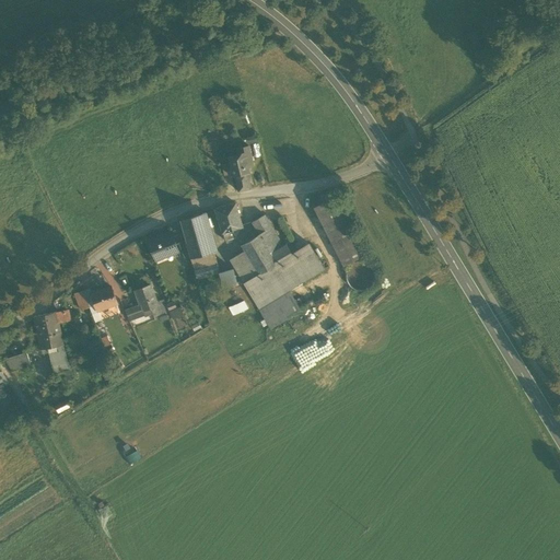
[(242,147),(246,166),(253,165),(248,146),(242,147)]
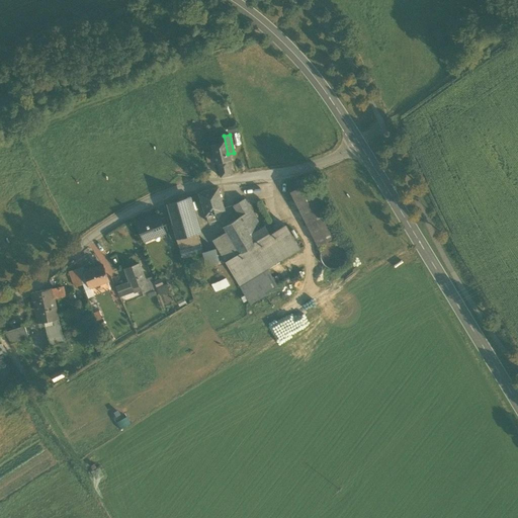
[(213,163),(217,163),(217,162),(229,160),(228,154),(224,136),(221,137),(222,143),(212,145),(214,157),(212,157),(213,163)]
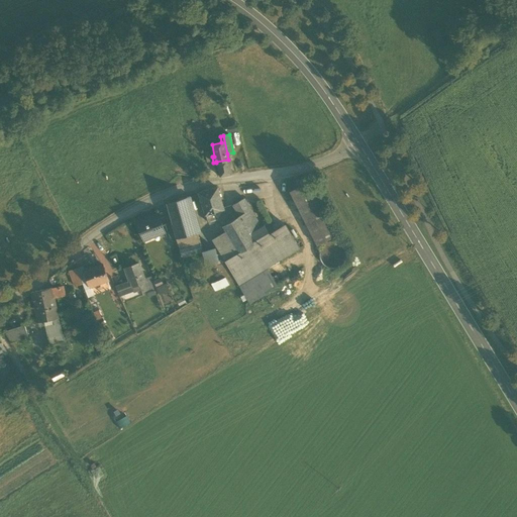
[(204,152),(207,163),(213,162),(210,151),(204,152)]
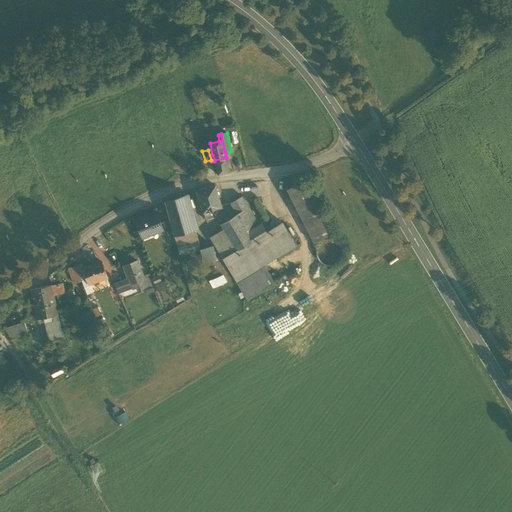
[(229,170),(226,158),(214,160),(214,161),(217,172),(218,175),(230,173),(229,170)]
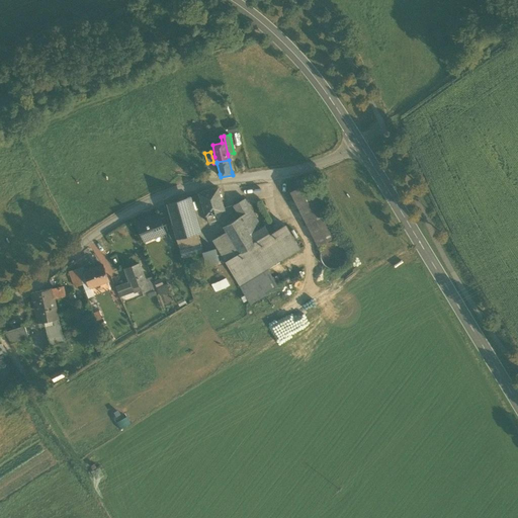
[(290,192),(318,246),(336,237),(309,183),(290,192)]
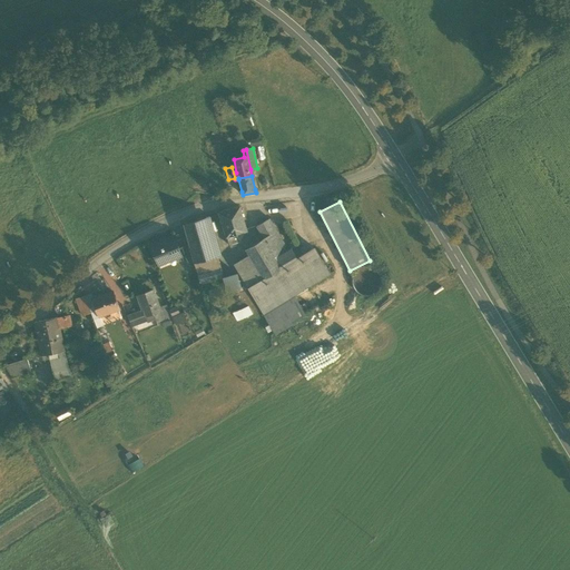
[(226,237),(227,237),(237,234),(247,231),(239,207),(219,213),(226,237)]
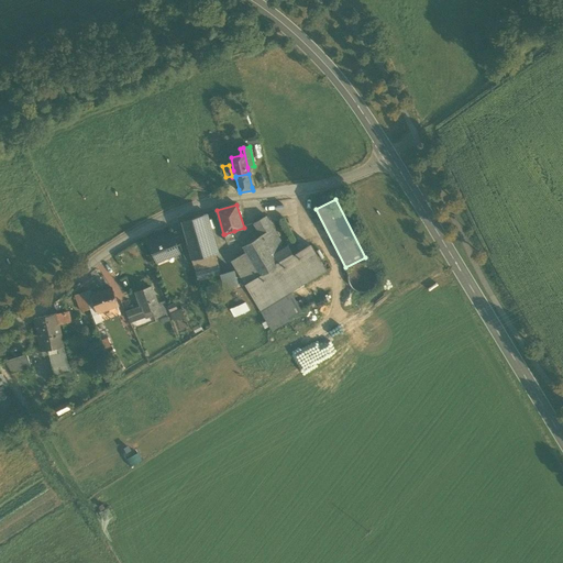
[(180,221),(191,261),(214,252),(203,214),(180,221)]
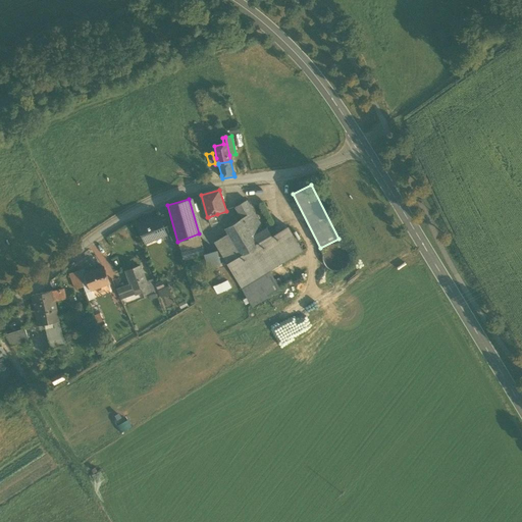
[(214,242),(242,289),(269,271),(302,251),(289,227),(272,237),(267,228),(264,230),(247,201),(235,207),(242,218),(224,228),(228,233),(214,242)]
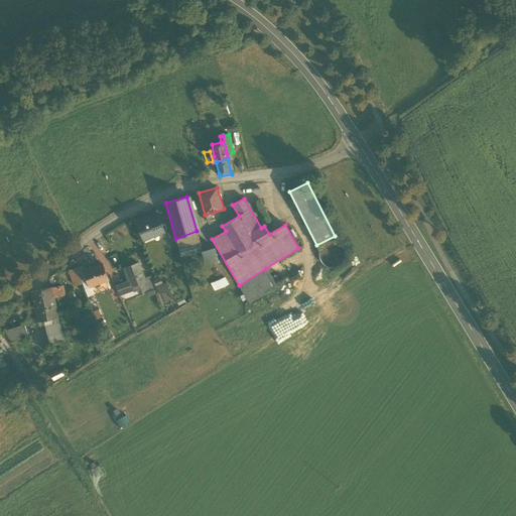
[(217,220),(215,212),(206,215),(208,223),(217,220)]
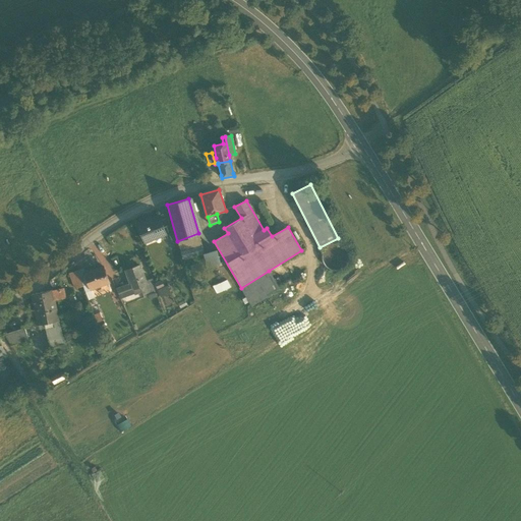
[(137,224),(143,239),(156,235),(157,238),(166,234),(159,216),(137,224)]
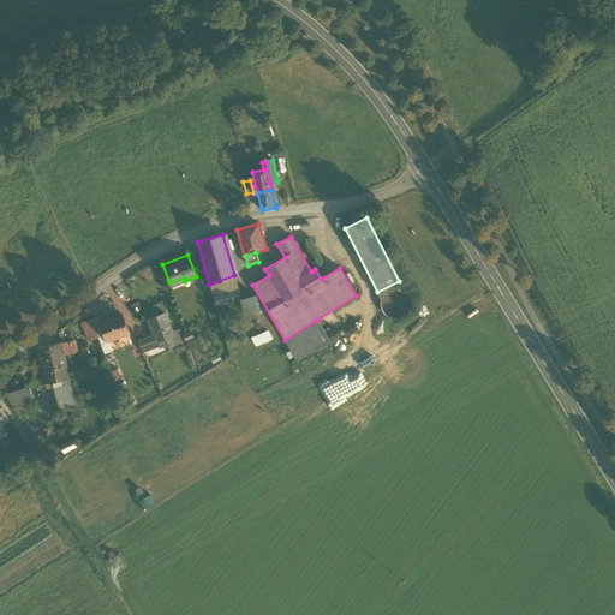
[(196,262),(201,281),(208,279),(202,261),(196,262)]
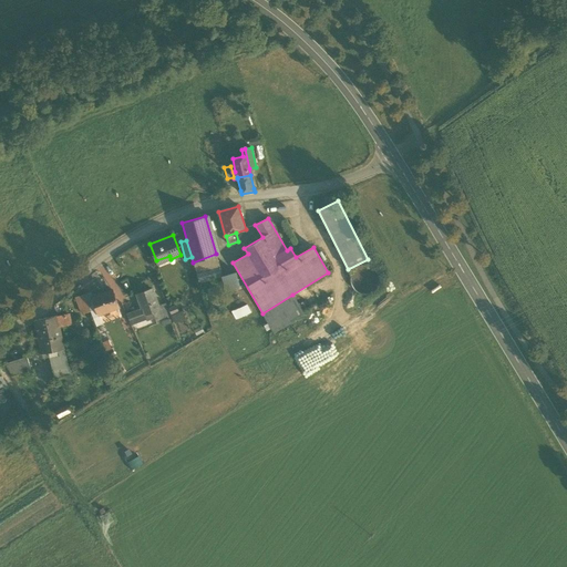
[(193,263),(196,274),(219,267),(216,254),(193,263)]
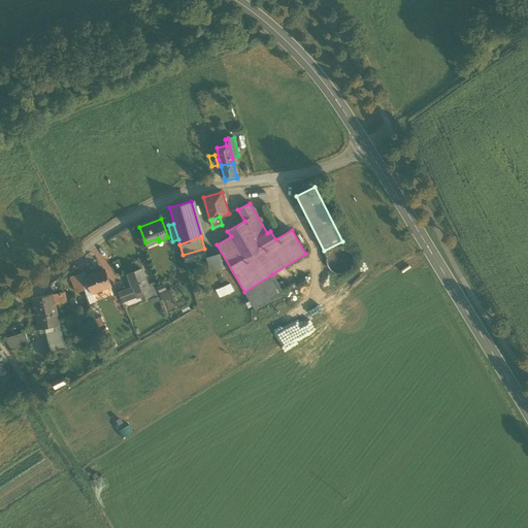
[(333,272),(339,274),(345,273),(351,269),(354,263),(354,256),(351,251),(344,246),(338,246),(332,249),(328,254),(326,261),(328,267),(333,272)]
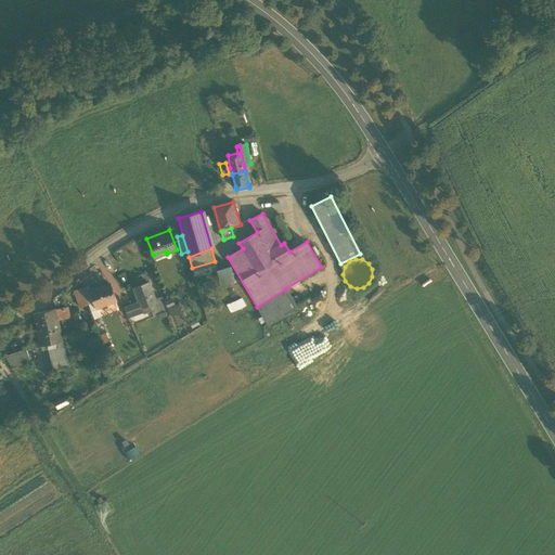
[(218,271),(215,261),(192,268),(195,278),(217,271),(218,271)]
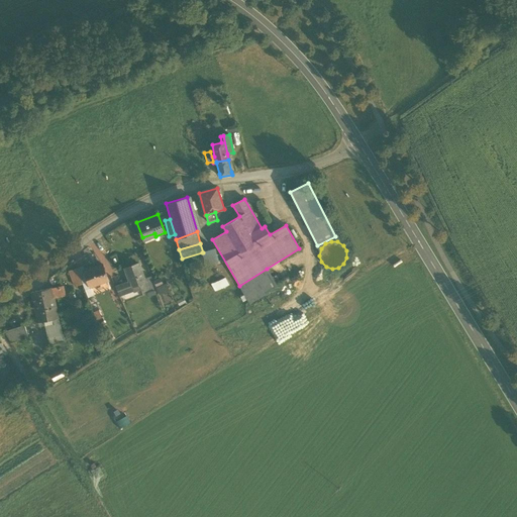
[(215,248),(203,252),(202,252),(206,265),(218,261),(215,248)]
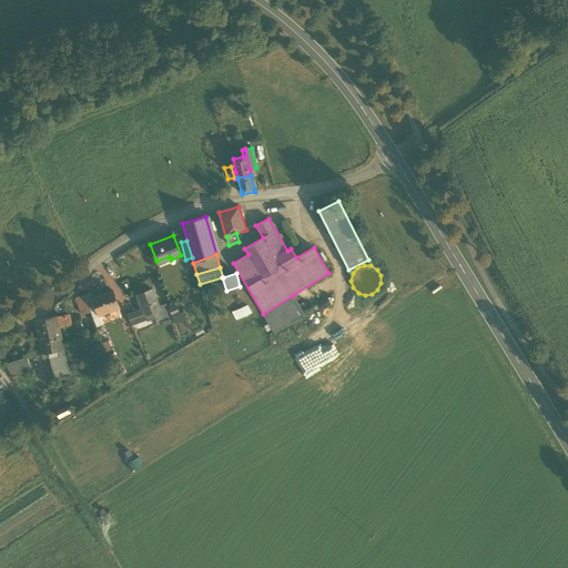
[(97,308),(99,315),(119,308),(112,291),(94,297),(92,298),(97,308)]
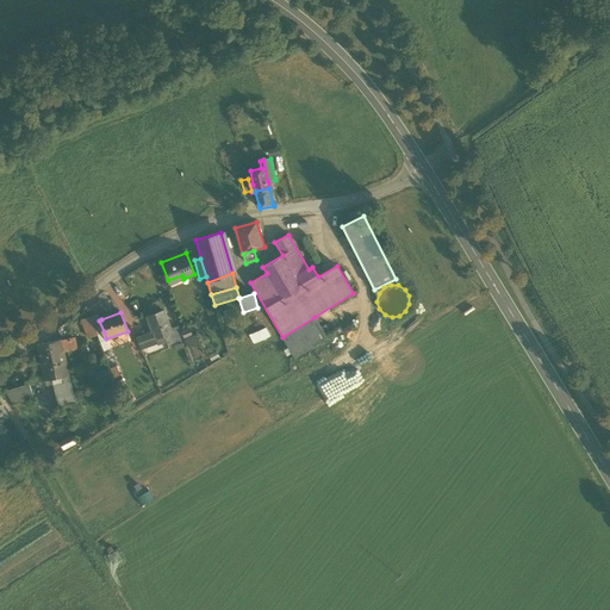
[(148,318),(154,332),(162,330),(167,334),(168,336),(172,334),(169,328),(163,312),(148,318)]
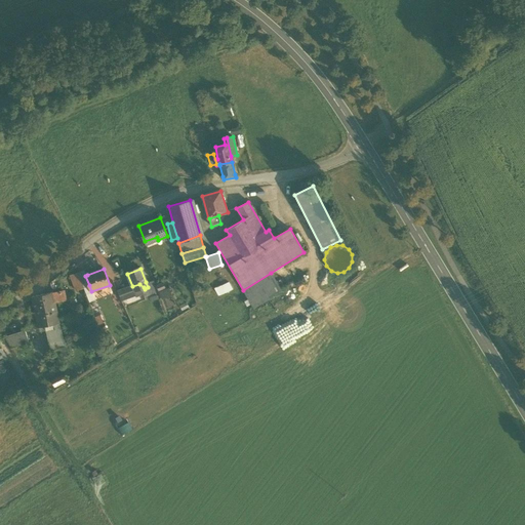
[(85,270),(78,273),(84,287),(89,285),(85,276),(87,275),(85,270)]
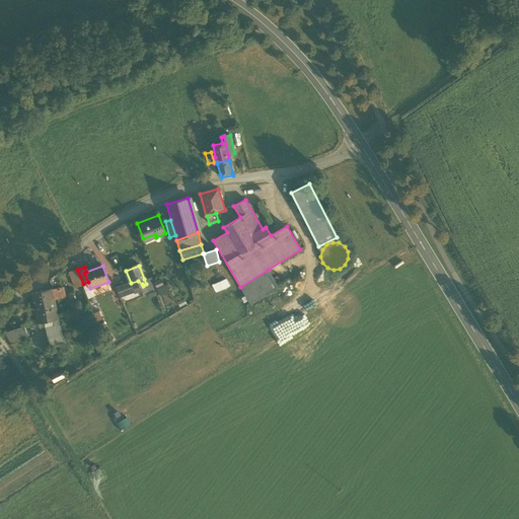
[(83,285),(83,284),(77,270),(70,272),(76,287),(83,285)]
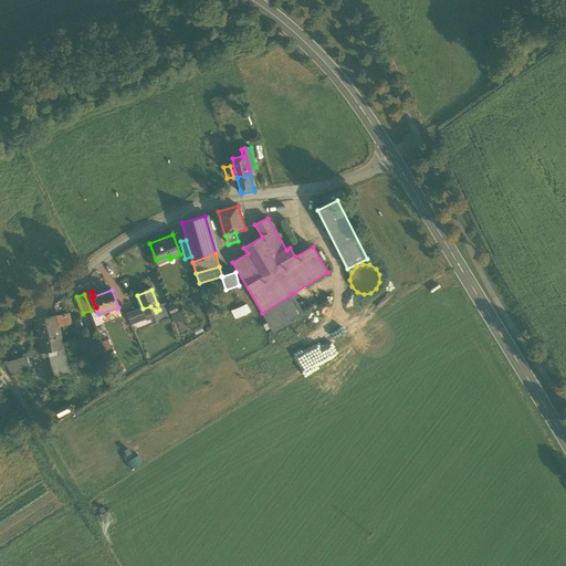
[(304,314),(292,294),(262,313),(273,333),(304,314)]
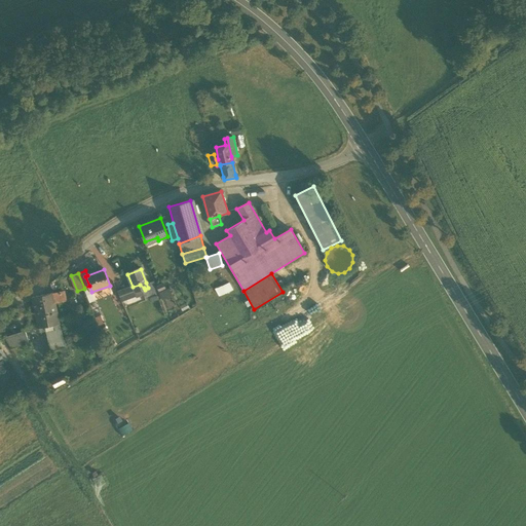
[(146,283),(148,288),(150,294),(152,299),(159,297),(153,279),(146,283)]
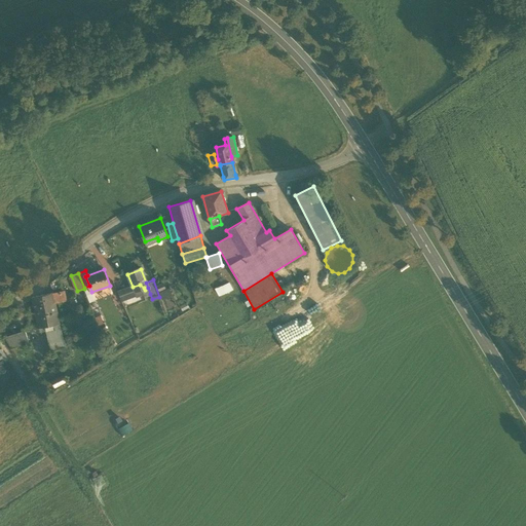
[(136,293),(145,290),(144,288),(140,285),(133,287),(133,288),(118,293),(121,300),(137,296),(136,293)]
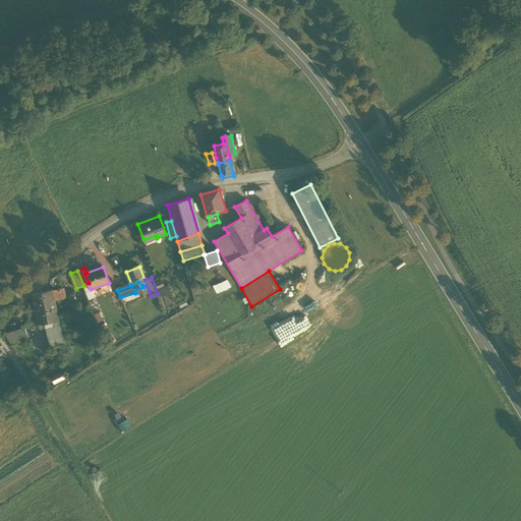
[(135,295),(149,291),(147,285),(143,287),(134,290),(135,293),(135,295)]
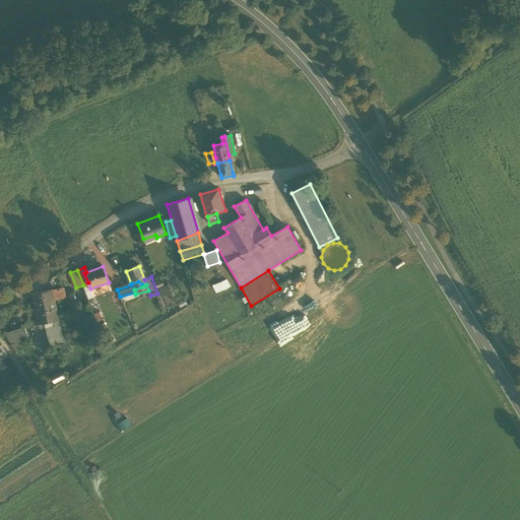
[(62,287),(52,289),(54,300),(64,298),(62,287)]
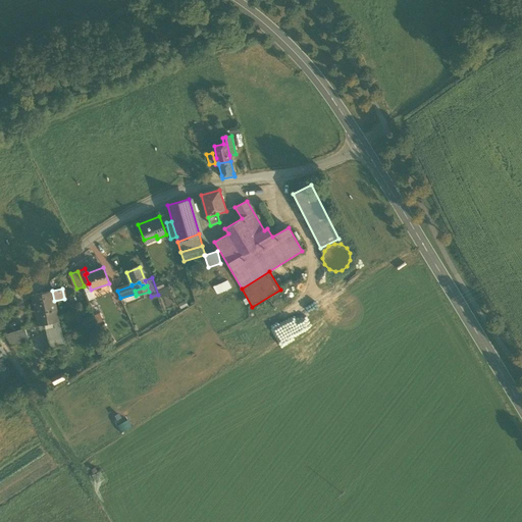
[(49,302),(54,301),(52,291),(32,295),(35,309),(41,307),(41,306),(49,304),(49,302)]
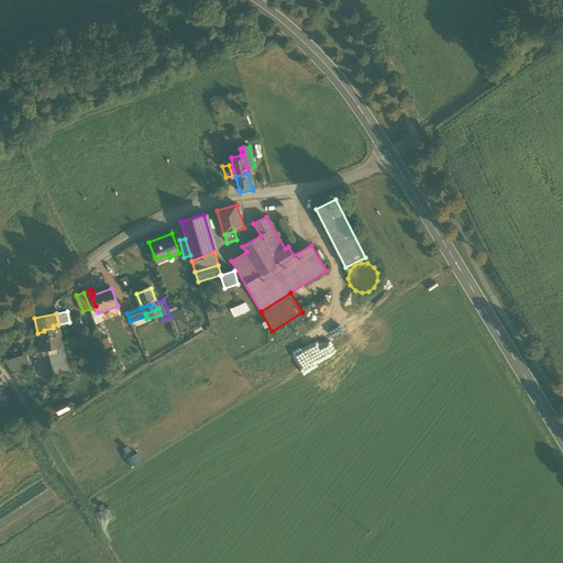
[(41,350),(48,349),(63,345),(58,324),(53,326),(53,328),(44,330),(44,331),(37,333),(41,350)]
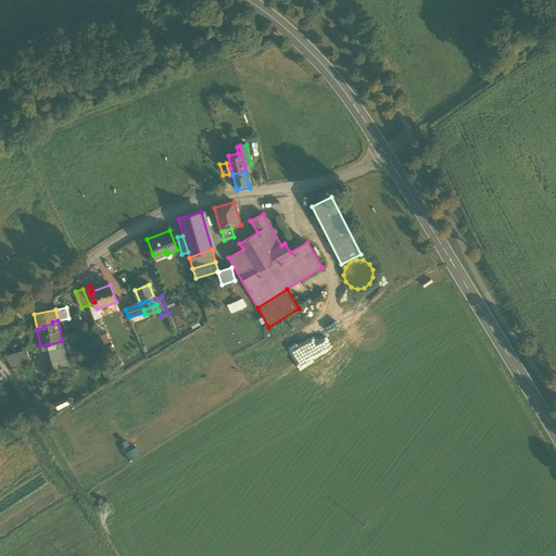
[(62,341),(48,344),(49,349),(48,349),(48,350),(50,355),(65,352),(62,341)]
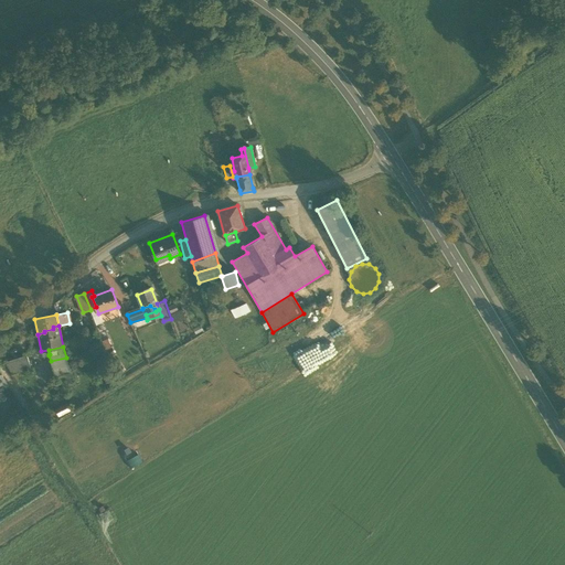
[(4,362),(12,375),(31,370),(31,369),(27,355),(4,362)]
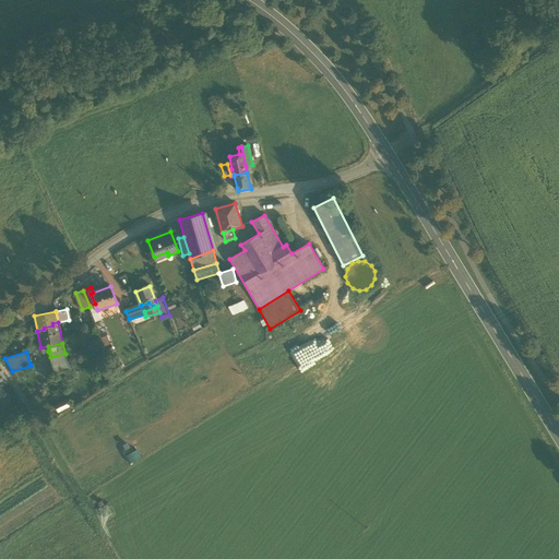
[(50,357),(54,373),(70,369),(66,354),(50,357)]
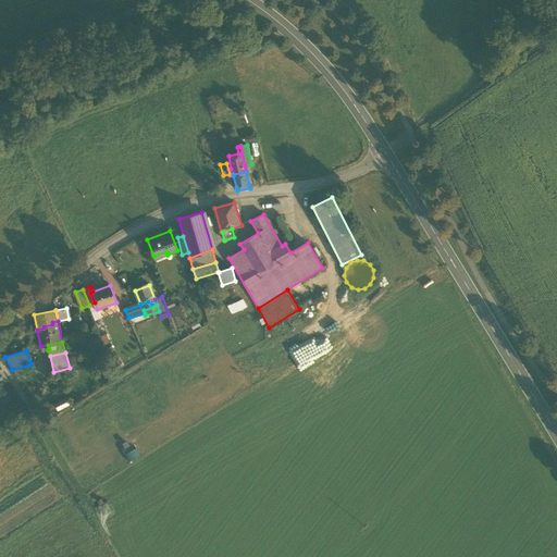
[(61,404),(64,410),(74,404),(71,398),(61,404)]
